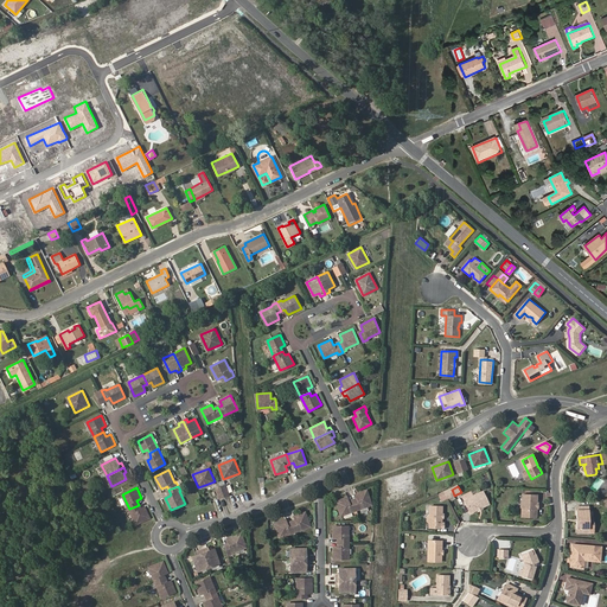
[(368,490),(356,493),(357,497),(358,499),(353,500),(357,510),(372,504),(368,490)]
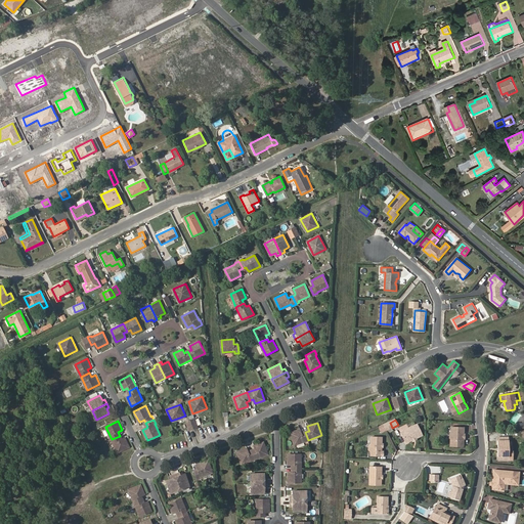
[(380,432),(386,429),(385,428),(384,425),(383,424),(378,426),(380,432)]
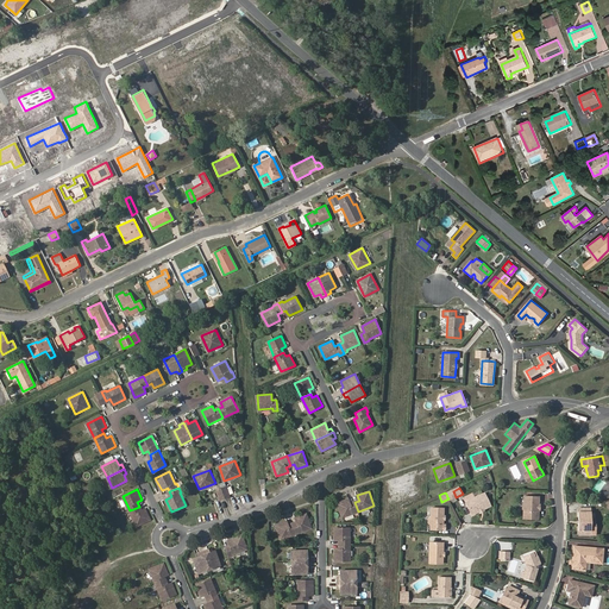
[(491,506),(485,494),(466,502),(473,515),(479,512),(485,509),(491,506)]
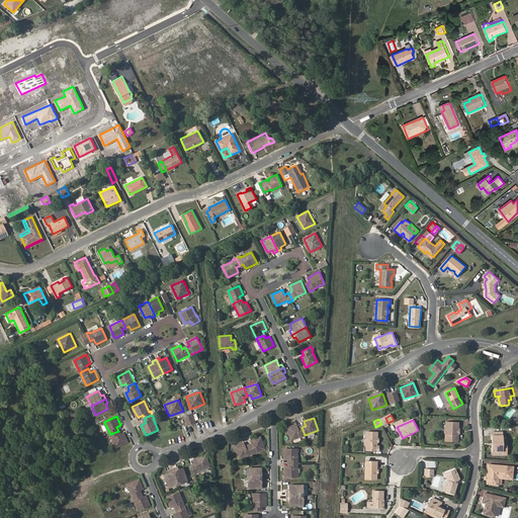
[(459,427),(459,422),(447,422),(447,429),(447,433),(447,435),(445,435),(445,441),(458,442),(458,436),(457,436),(458,434),(458,429),(458,427),(459,427)]
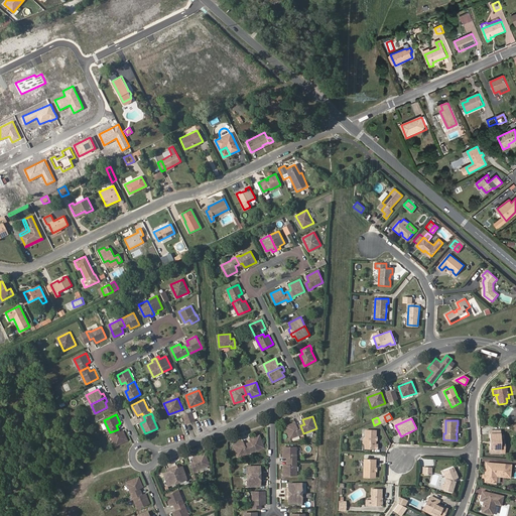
[(296,424),(295,422),(286,425),(290,437),(303,433),(300,425),(297,426),(296,424)]
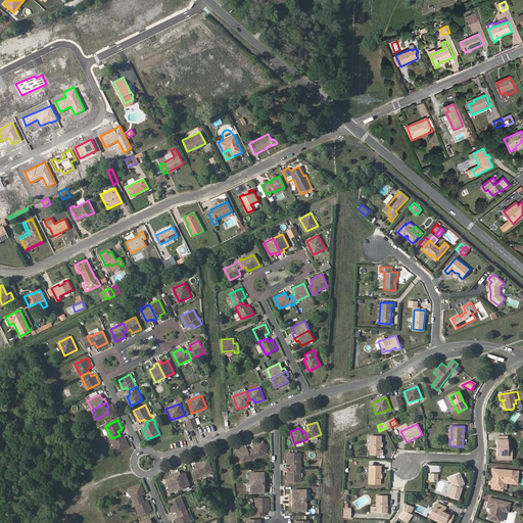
[(123,437),(121,438),(120,435),(111,438),(117,452),(129,445),(125,436),(123,437)]
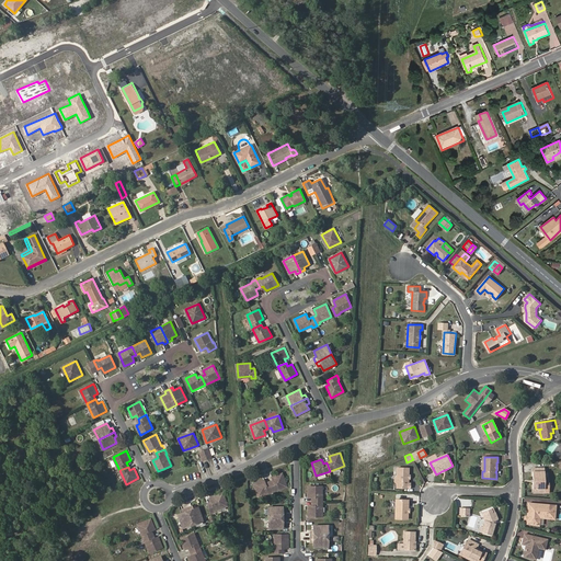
[(409,468),(398,467),(398,474),(399,476),(399,482),(397,484),(397,488),(410,488),(411,482),(409,482),(409,479),(409,473),(409,468)]
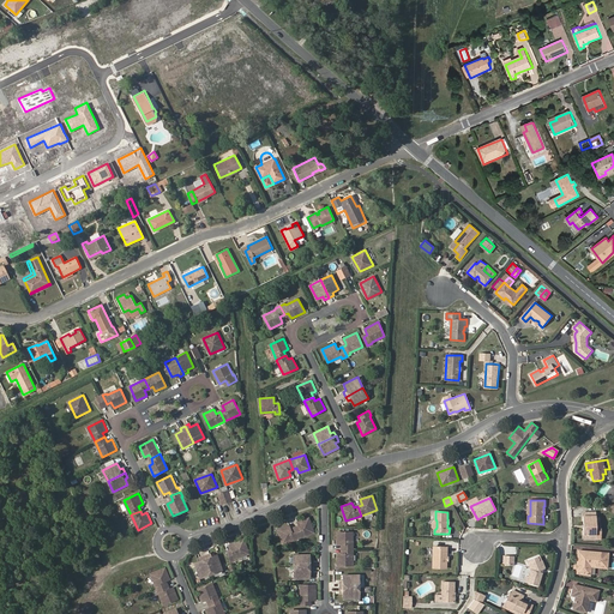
[(597,522),(597,515),(583,516),(583,524),(587,524),(587,528),(584,528),(584,535),(599,534),(597,522)]
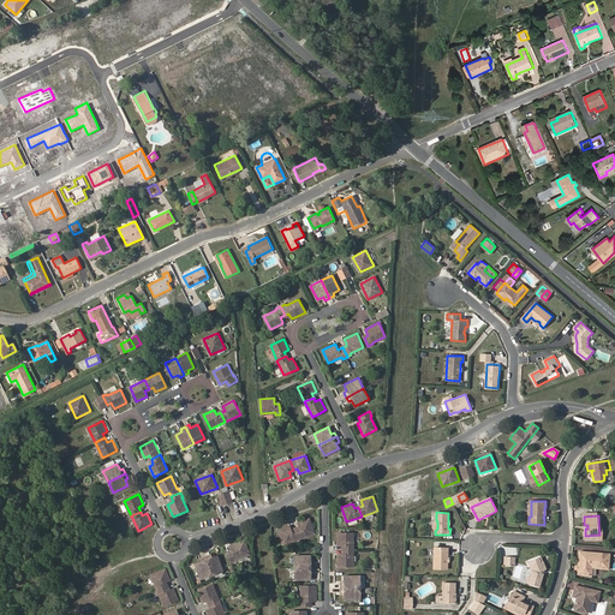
[(310,518),(298,523),(299,525),(300,527),(296,529),(299,538),(315,532),(310,518)]
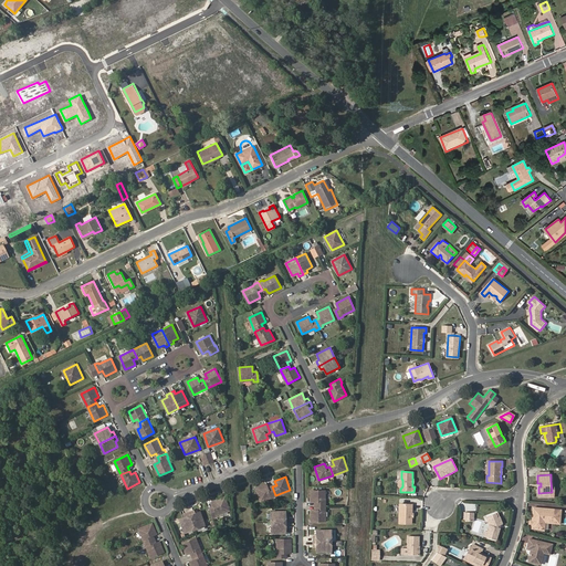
[(268,486),(266,483),(257,488),(261,501),(275,495),(272,486),(268,489),(268,486)]
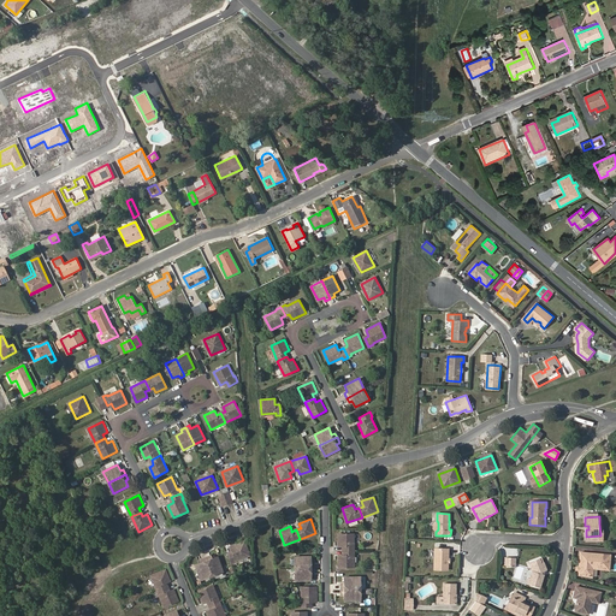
[(342,545),(344,545),(344,550),(354,550),(354,533),(339,533),(339,545),(342,545)]
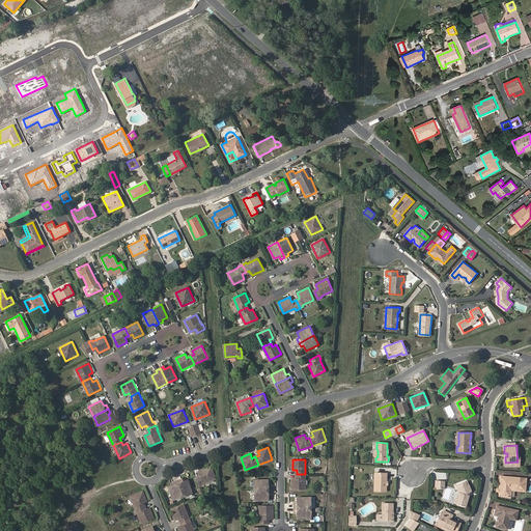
[(212,467),(200,471),(201,474),(202,476),(197,477),(201,486),(205,484),(204,483),(217,478),(212,467)]
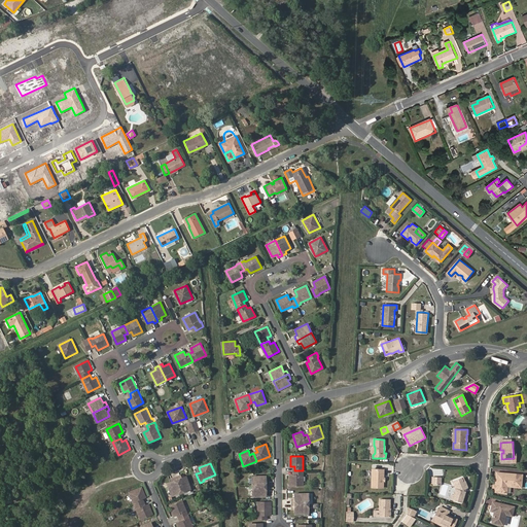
[(384,469),(373,468),(372,487),(383,488),(384,469)]
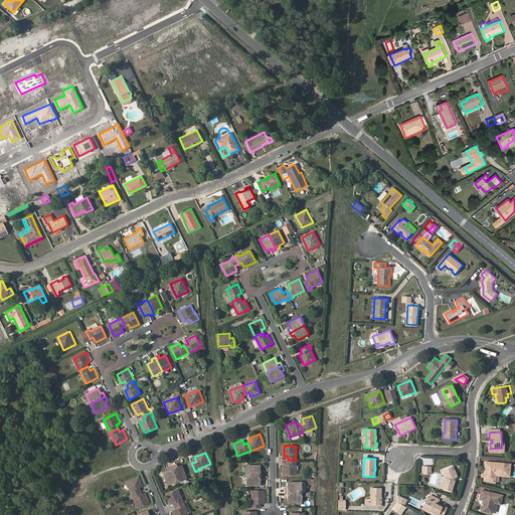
[(284,474),(296,474),(296,460),(288,460),(288,463),(286,463),(284,463),(284,474)]
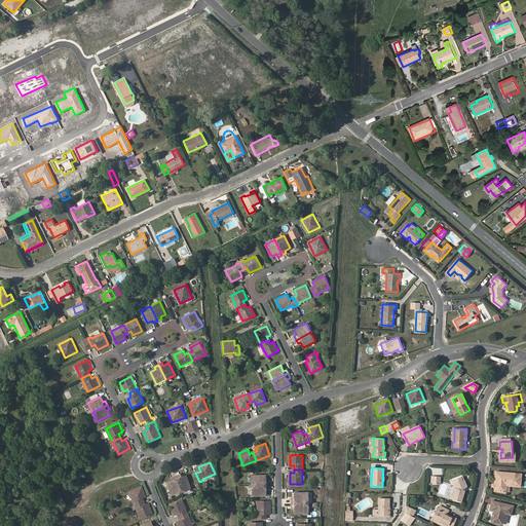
[(522,474),(496,472),(494,490),(505,491),(506,486),(520,487),(522,474)]
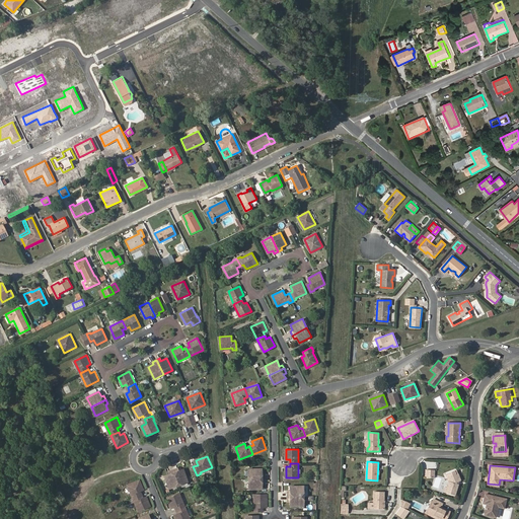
[(179,470),(178,468),(173,469),(179,485),(189,482),(184,469),(179,470)]
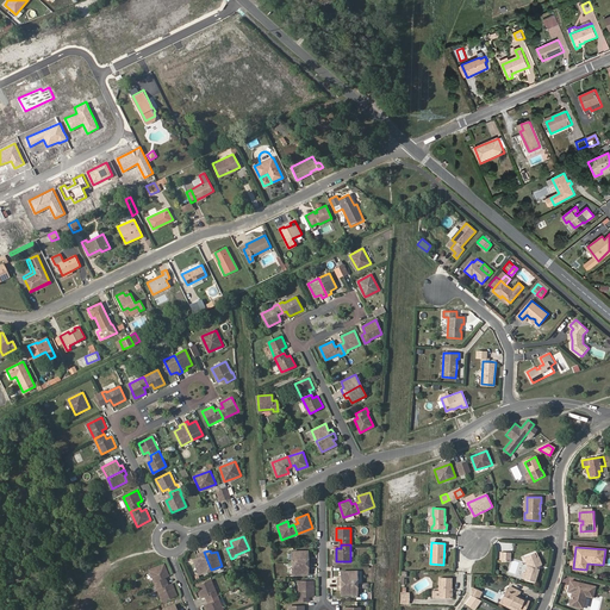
[(309,551),(292,551),(292,562),(311,562),(311,556),(309,556),(309,551)]
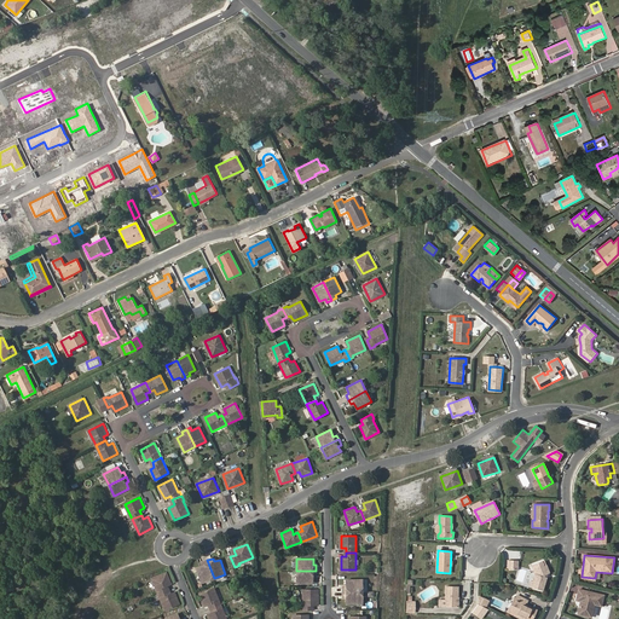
[(214,578),(207,560),(202,562),(203,565),(197,567),(203,583),(214,578)]
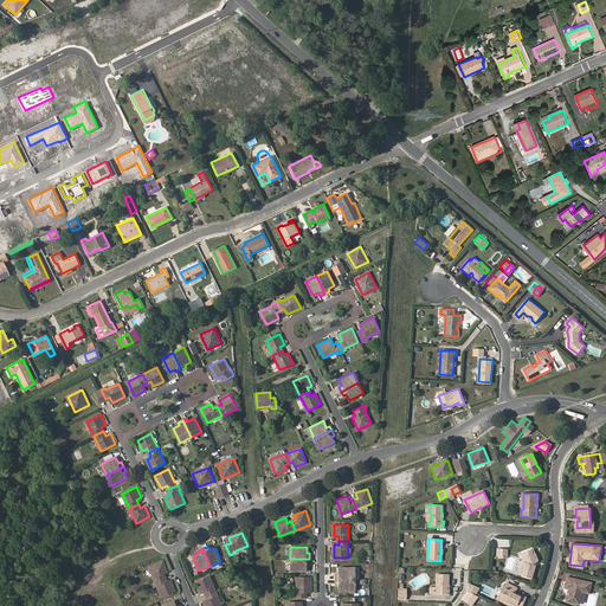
[(521,552),(524,561),(522,568),(523,568),(522,575),(532,578),(535,563),(534,563),(534,562),(539,560),(535,553),(533,553),(530,548),(521,552)]
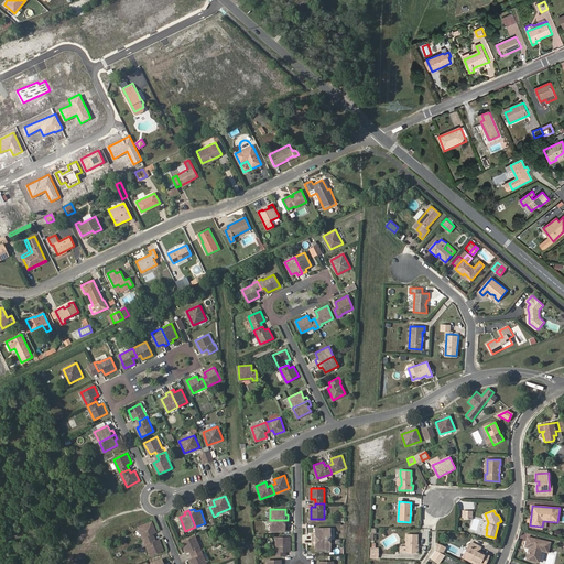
[(285,524),(288,524),(288,520),(270,520),(271,531),(285,531),(285,524)]
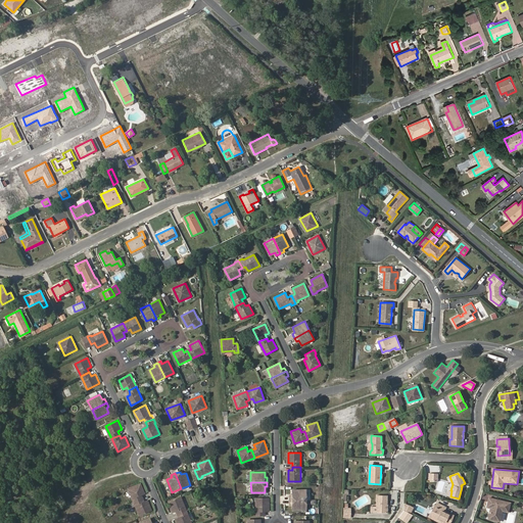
[(135,502),(142,498),(141,494),(143,493),(145,492),(141,483),(130,488),(135,502)]
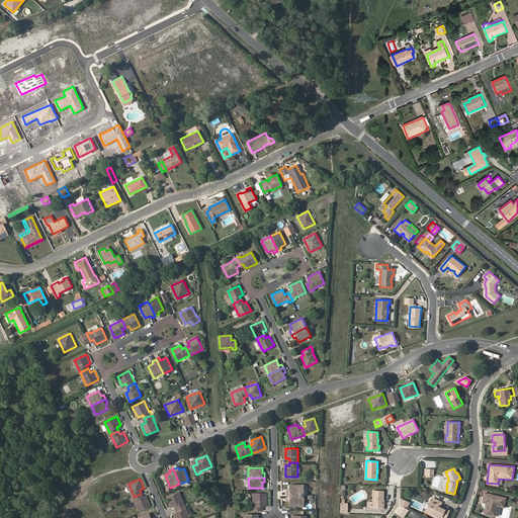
[(289,490),(287,490),(287,495),(304,495),(304,485),(289,485),(289,490)]
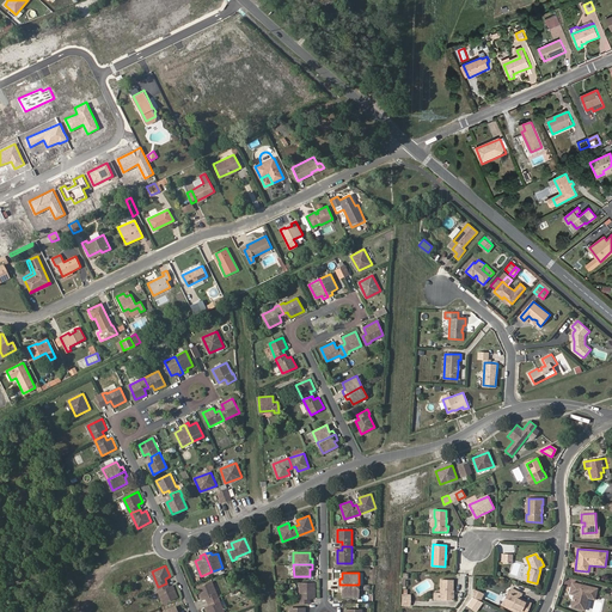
[(453,580),(442,579),(441,600),(453,600),(453,591),(453,580)]
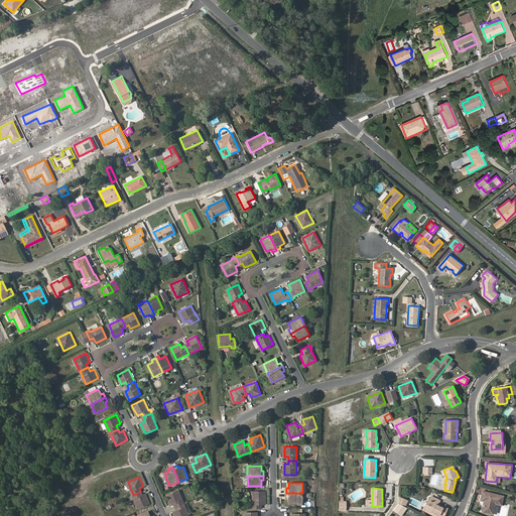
[(173,504),(175,503),(177,507),(184,503),(179,490),(167,495),(171,504),(173,504)]
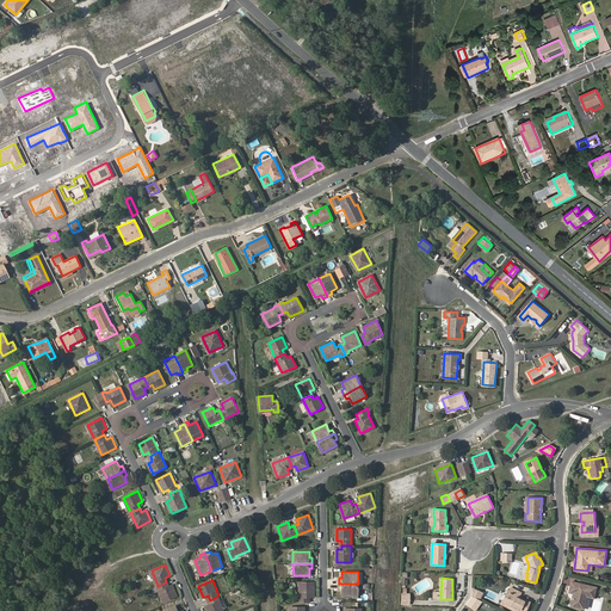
[(300,596),(297,596),(297,602),(308,602),(308,596),(310,596),(314,596),(314,581),(300,581),(300,596)]
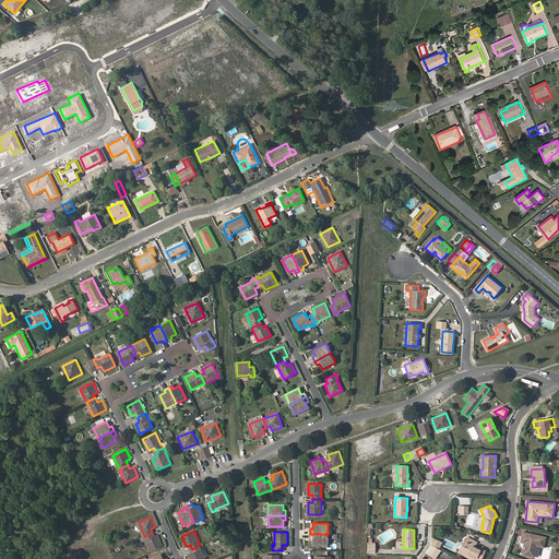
[(544,547),(546,537),(524,532),(521,542),(526,543),(525,544),(527,544),(526,546),(525,547),(523,555),(535,558),(538,546),(544,547)]
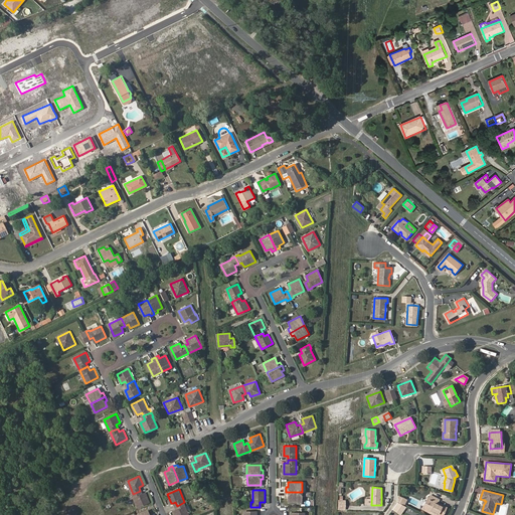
[(144,493),(141,494),(140,491),(133,494),(138,506),(150,501),(146,492),(144,493)]
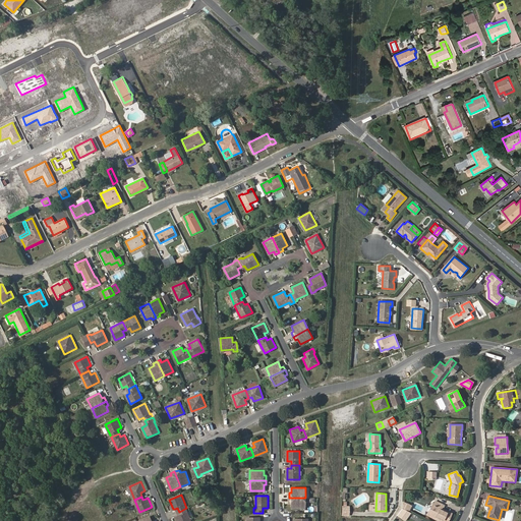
[(291,507),(305,508),(305,498),(289,498),(289,502),(291,502),(291,507)]
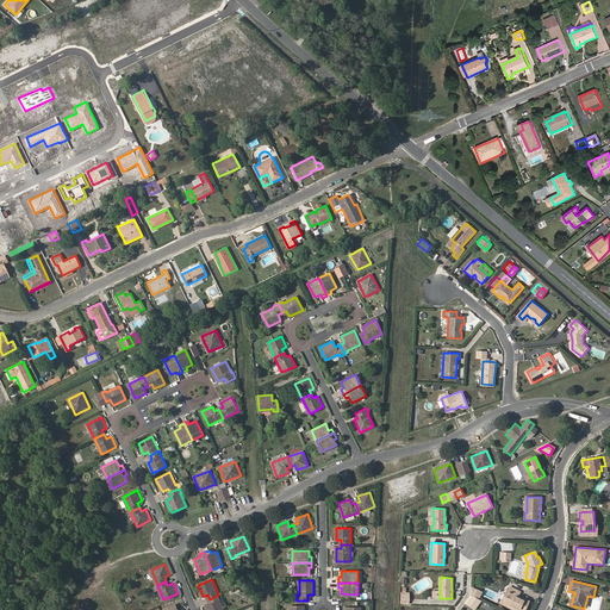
[(508,591),(509,592),(504,602),(515,608),(518,609),(523,609),(529,601),(518,596),(520,591),(510,586),(508,591)]
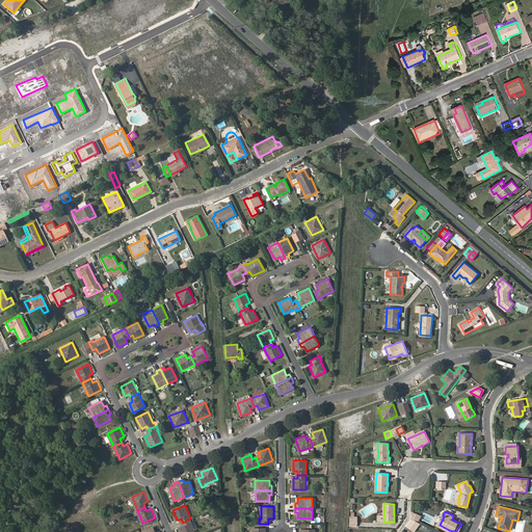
[(436,526),(448,531),(449,530),(440,525),(444,516),(443,515),(442,514),(436,526)]
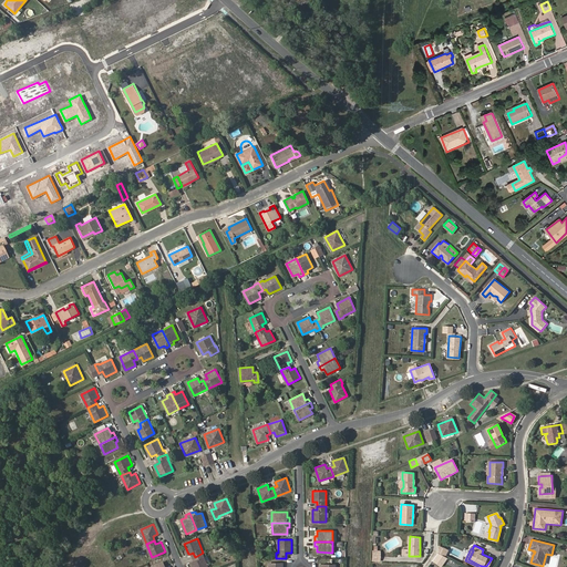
[(193,566),(207,566),(209,566),(203,553),(195,557),(196,560),(194,562),(192,562),(193,566)]
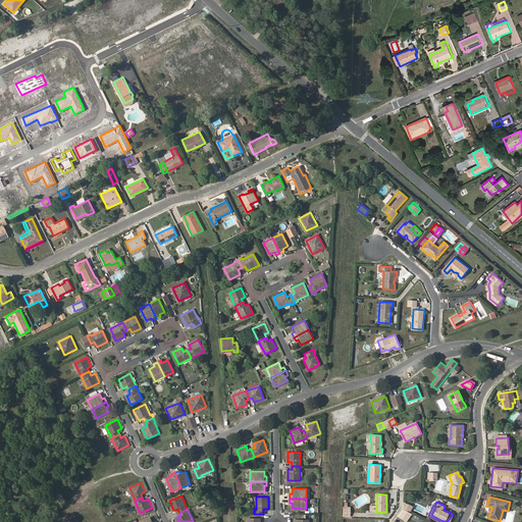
All buildings are outlined.
